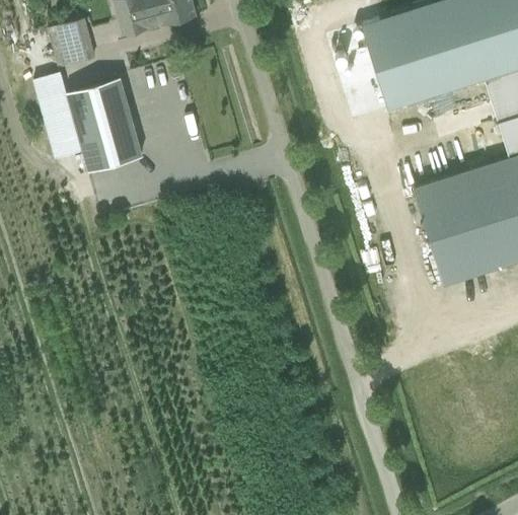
[(121,40),(196,18),(191,0),(142,0),(134,3),(133,0),(127,0),(111,4),(121,40)]
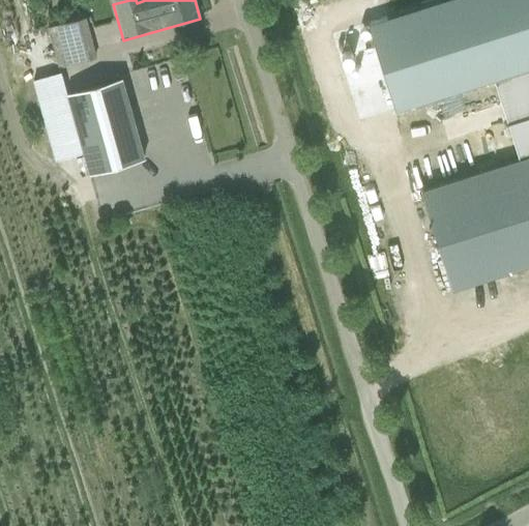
[(528,0),(451,0),(369,26),(395,113),(495,82),(520,161),(528,156),(528,0)]
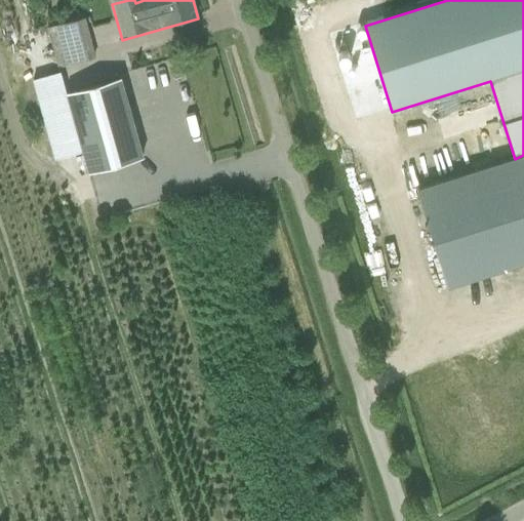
[(86,19),(50,29),(61,71),(96,62),(86,19)]
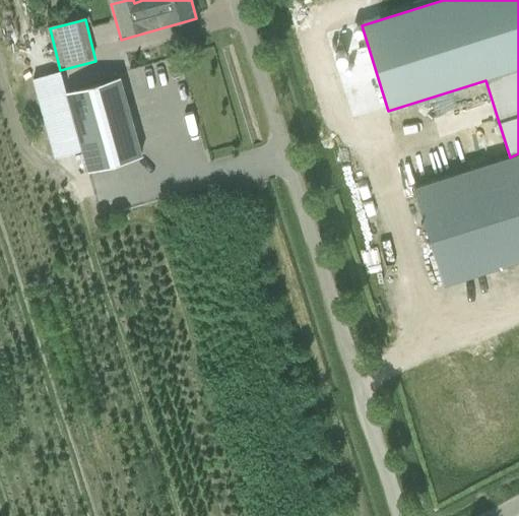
[(120,78),(65,93),(87,174),(142,158),(120,78)]
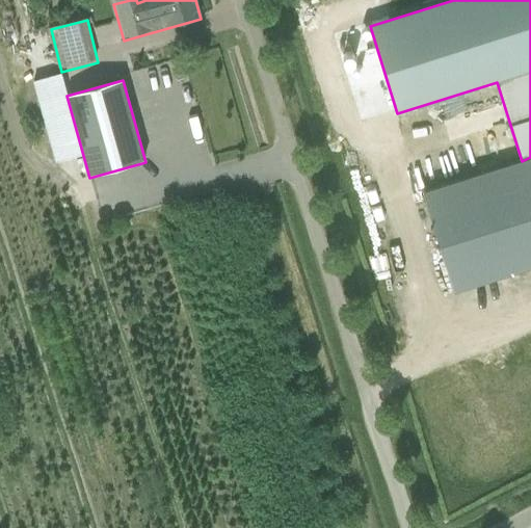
[(530,157),(522,161),(422,193),(454,293),(530,268),(530,157)]
